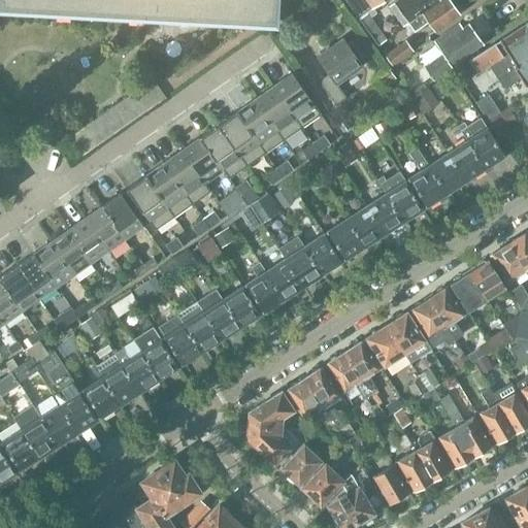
[(0,0),(0,8),(151,18),(151,20),(161,24),(172,25),(184,25),(195,22),(195,20),(275,24),(275,23),(275,0),(0,0)]
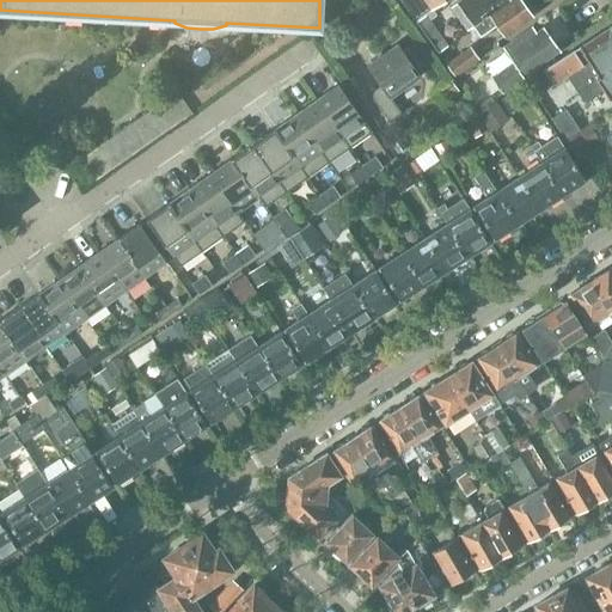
[(409,0),(421,17),(430,10),(430,11),(445,0),(409,0)]
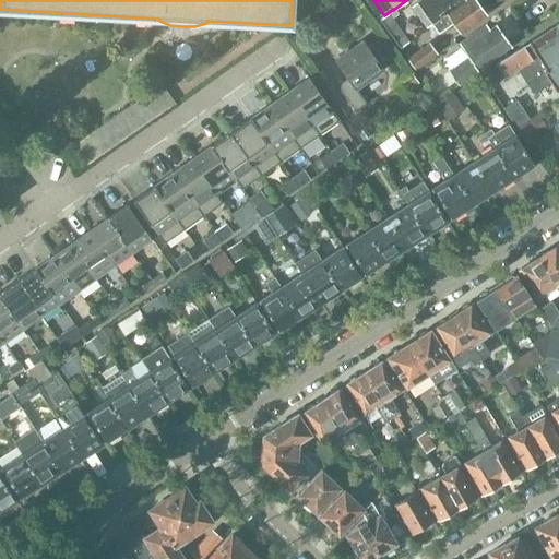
[(419,0),(412,7),(427,27),(465,0),(464,0),(419,0)]
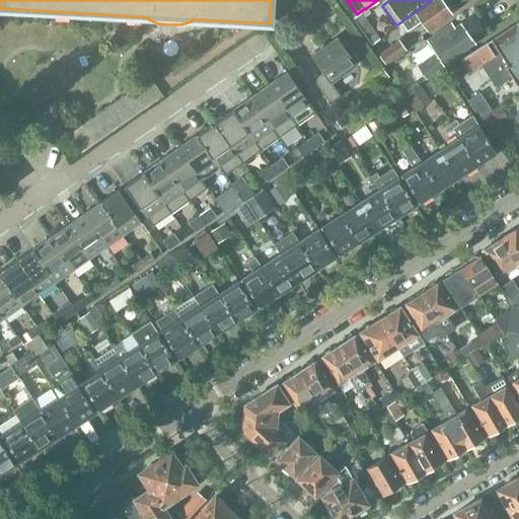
[(433,0),(401,23),(406,30),(420,21),(427,31),(451,13),(441,0),(433,0)]
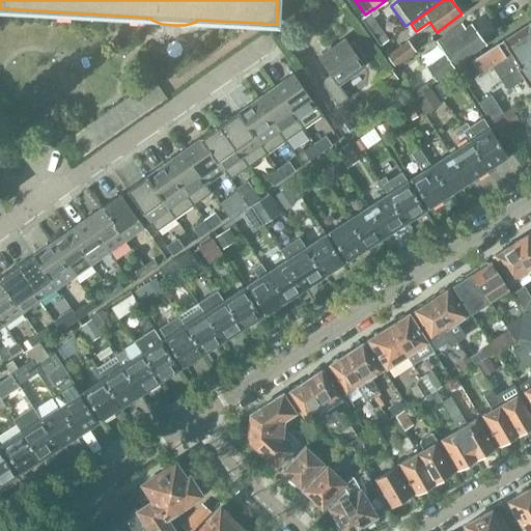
[(360,19),(380,46),(388,40),(368,14),(360,19)]
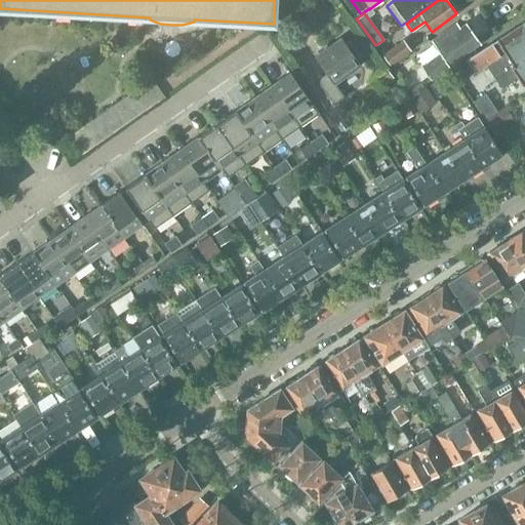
[(456,23),(431,41),(440,53),(421,67),(431,80),(449,67),(448,66),(480,43),(466,24),(459,28),(456,23)]
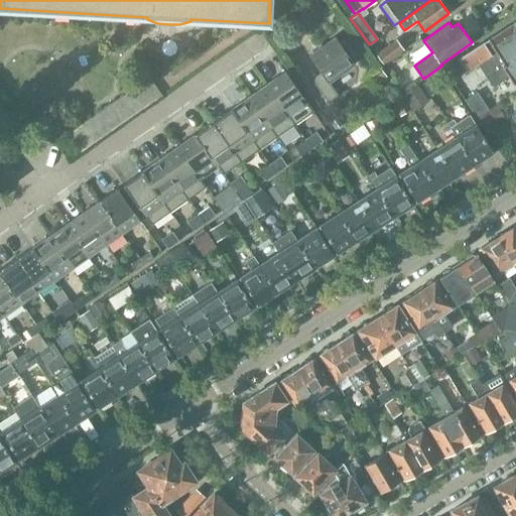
[(478,63),(486,77),(515,56),(515,22),(514,22),(459,57),(456,53),(441,65),(453,82),(467,71),(478,63)]
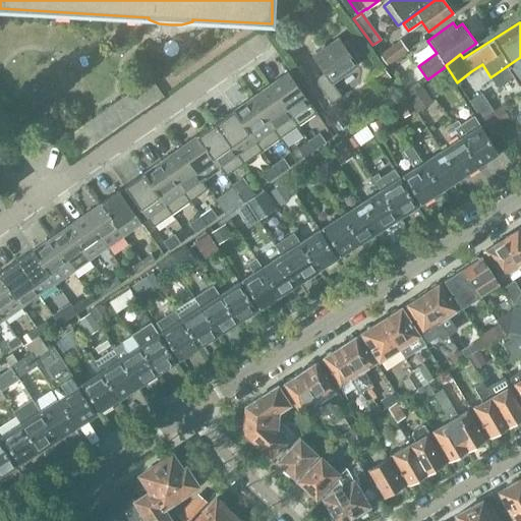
[(312,56),(324,73),(314,80),(331,104),(342,97),(332,82),(357,64),(353,58),(357,55),(347,41),(343,44),(339,38),(312,56)]
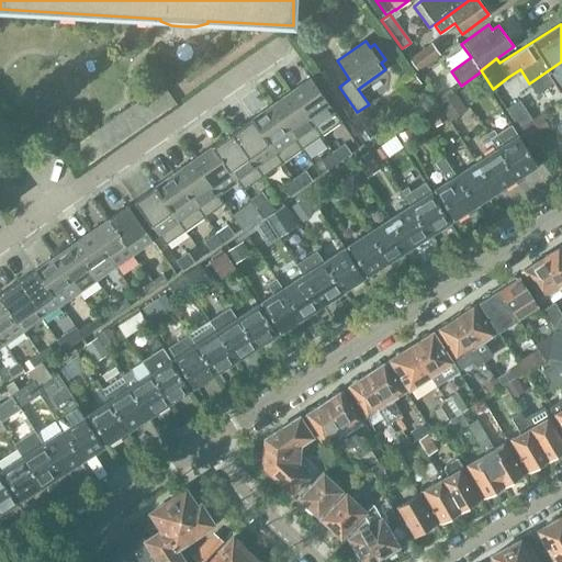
[(431,43),(409,59),(417,70),(440,54),(431,43)]
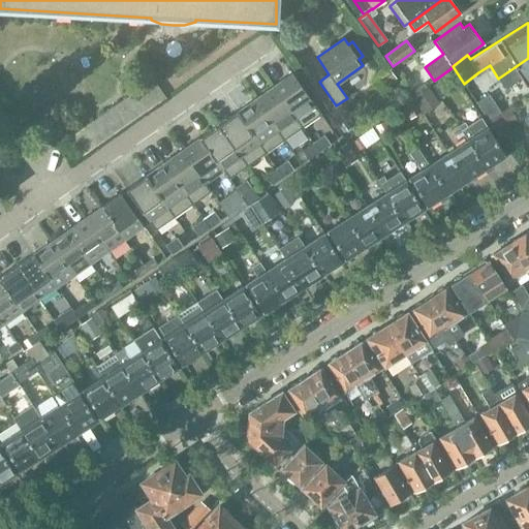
[(528,58),(498,79),(504,88),(522,76),(528,88),(528,58)]
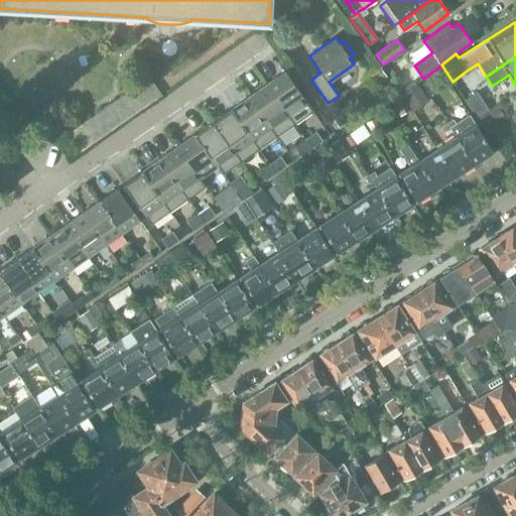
[(285,71),(267,84),(295,124),(313,112),(285,71)]
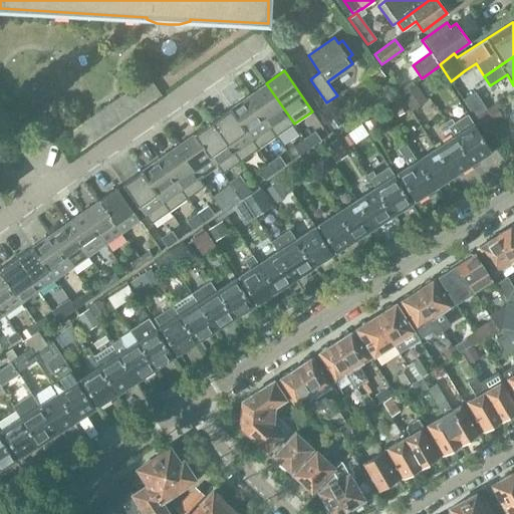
[(149,77),(67,135),(79,151),(161,94),(149,77)]
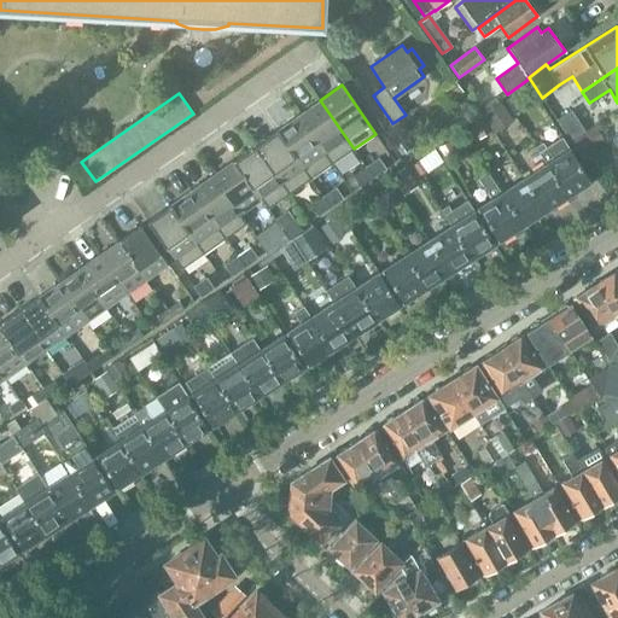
[(320,100),(298,116),(332,164),(354,149),(320,100)]
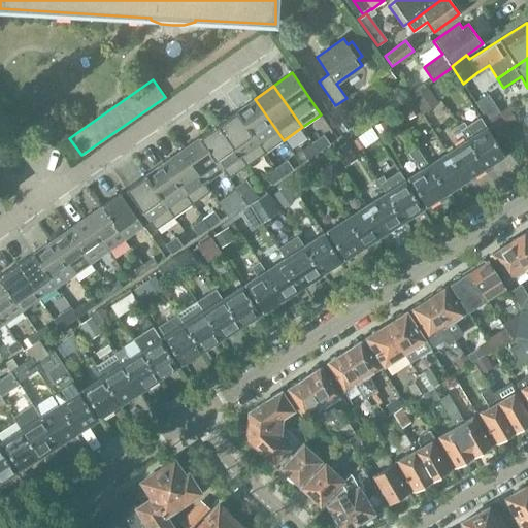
[(255,99),(236,111),(265,153),(284,140),(255,99)]
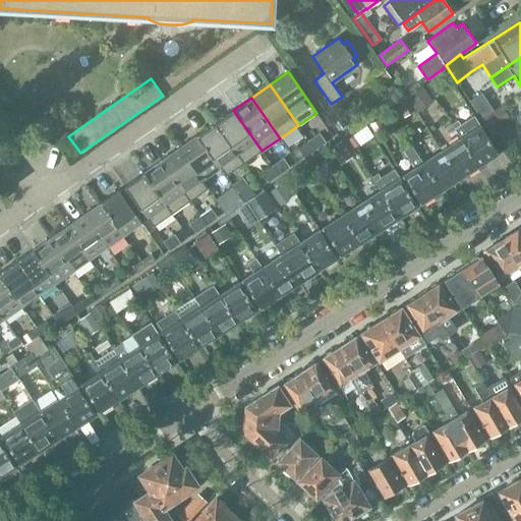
[(510,120),(501,106),(484,116),(494,130),(510,120)]
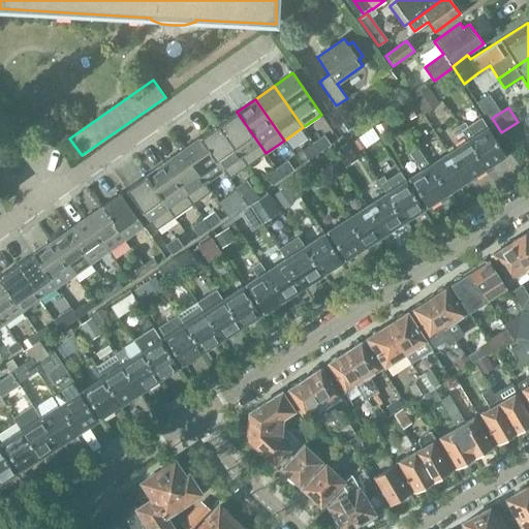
[(237,112),(218,124),(248,166),(266,153),(237,112)]
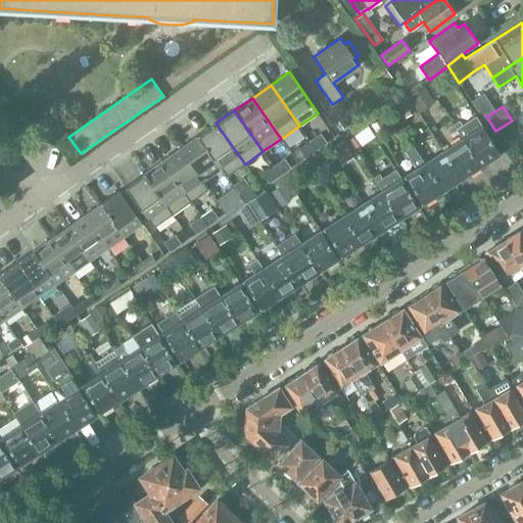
[(453,125),(463,139),(480,165),(487,160),(488,162),(498,156),(497,154),(500,153),(475,116),(461,126),(458,122),(453,125)]
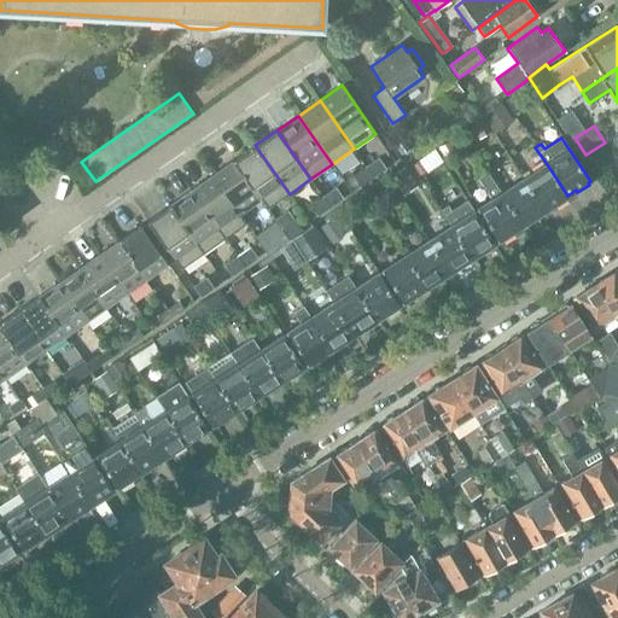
[(234,161),(262,199),(268,209),(290,194),(255,145),(234,161)]
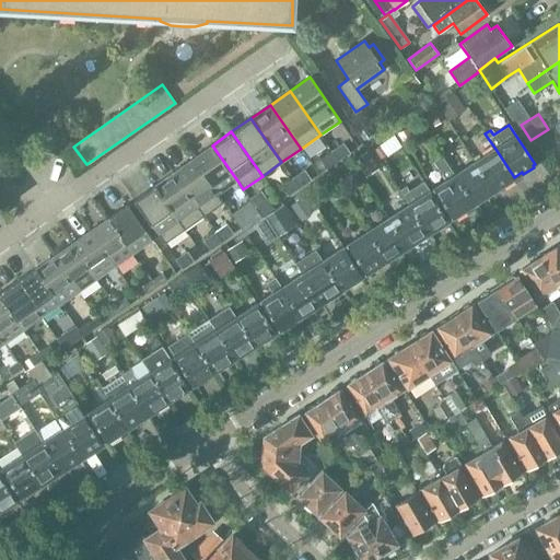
[(63,135),(50,132),(48,146),(62,148),(63,135)]
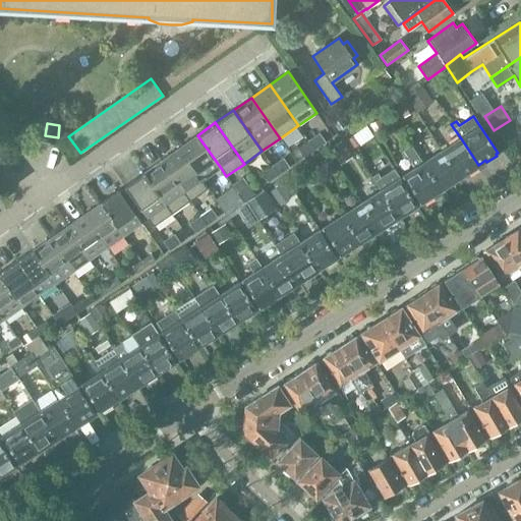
[(347,137),(355,152),(364,147),(356,132),(347,137)]
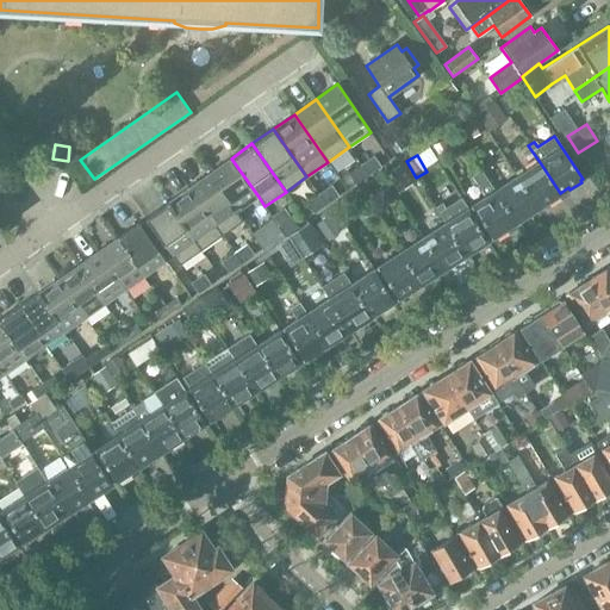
[(374,156),(362,165),(369,175),(381,167),(374,156)]
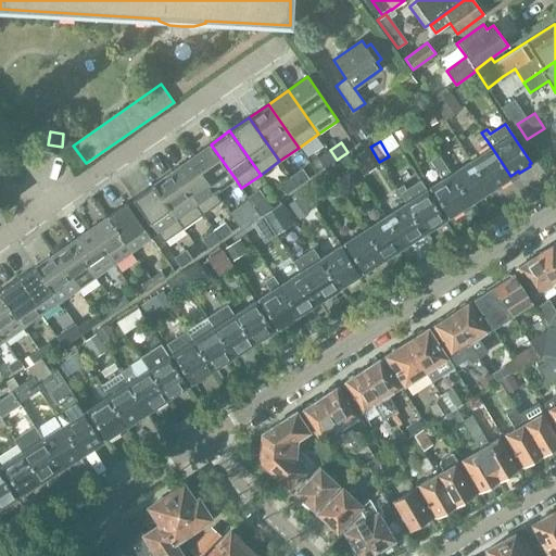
[(211,144),(191,158),(216,193),(236,179),(211,144)]
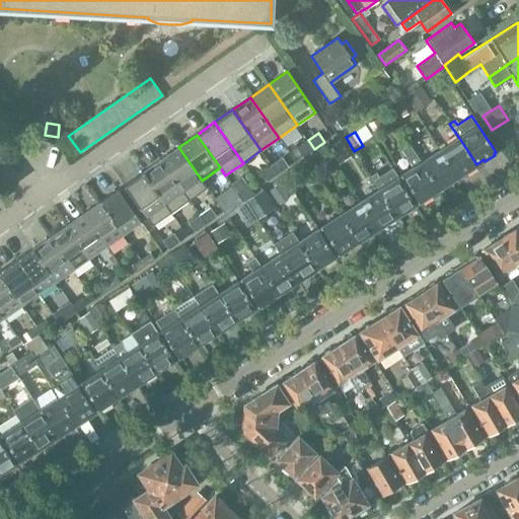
[(506,137),(497,143),(500,147),(509,141),(506,137)]
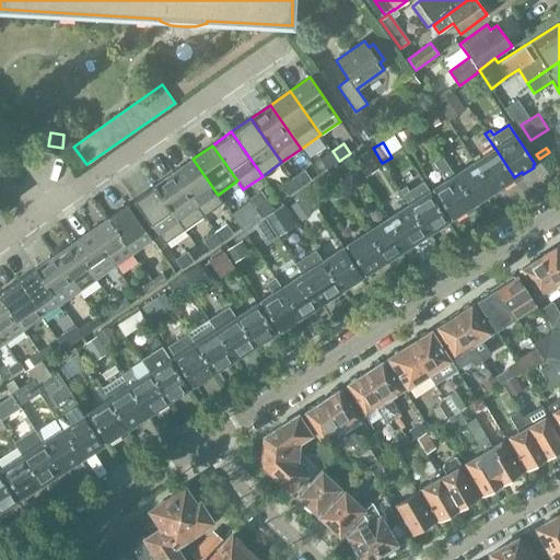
[(496,149),(475,162),(493,191),(501,185),(503,187),(513,181),(512,178),(514,177),(496,149)]
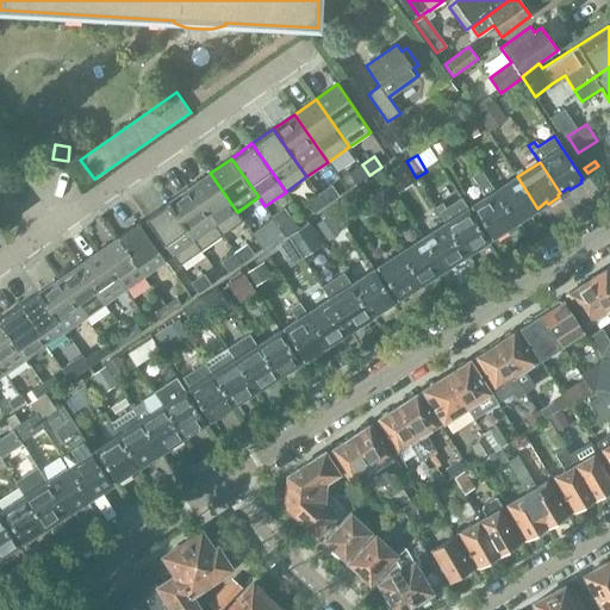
[(369,175),(362,165),(348,174),(356,185),(369,175)]
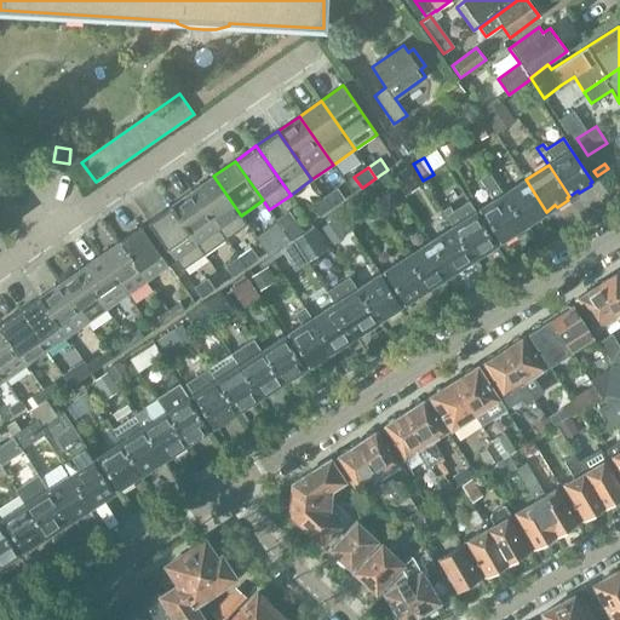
[(391,177),(405,196),(419,188),(406,167),(391,177)]
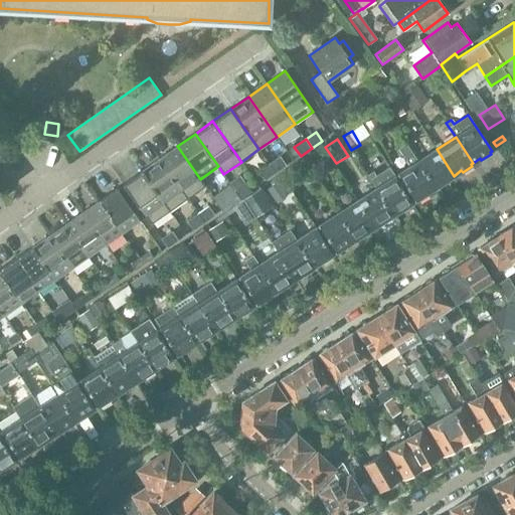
[(417,162),(418,161),(406,143),(398,149),(410,166),(398,174),(415,200),(417,199),(418,201),(427,195),(426,193),(435,188),(417,162)]
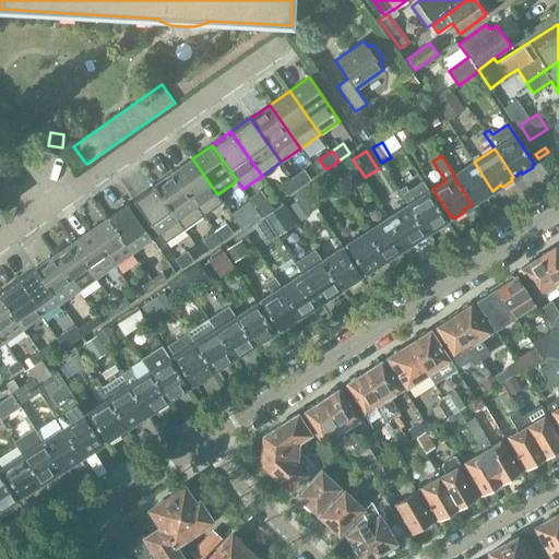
[(192,158),(173,171),(204,216),(223,202),(217,194),(192,158)]
